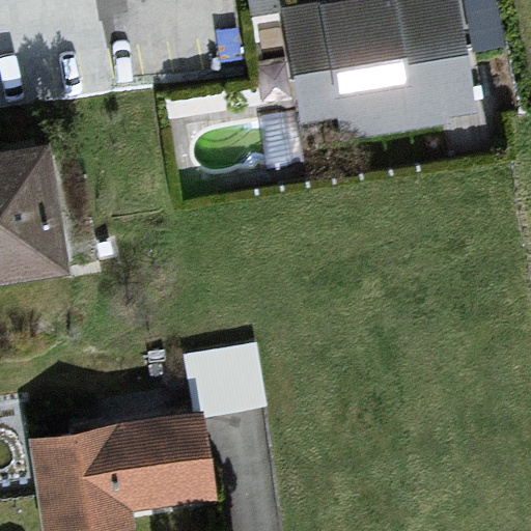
[(291,12),(283,15),(300,123),(334,118),(359,134),(476,116),(457,0),(317,0),(319,8),(291,12)]
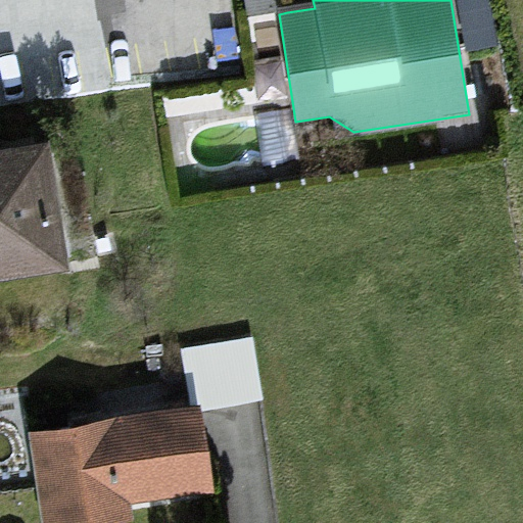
[(485,0),(454,0),(462,47),(492,42),(485,0)]
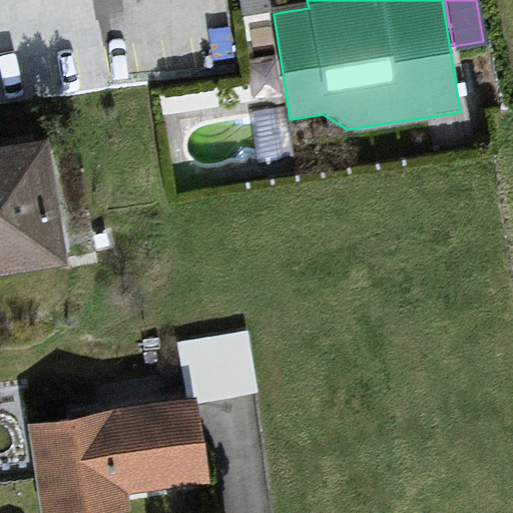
[(0,263),(62,254),(46,137),(0,143),(0,263)]
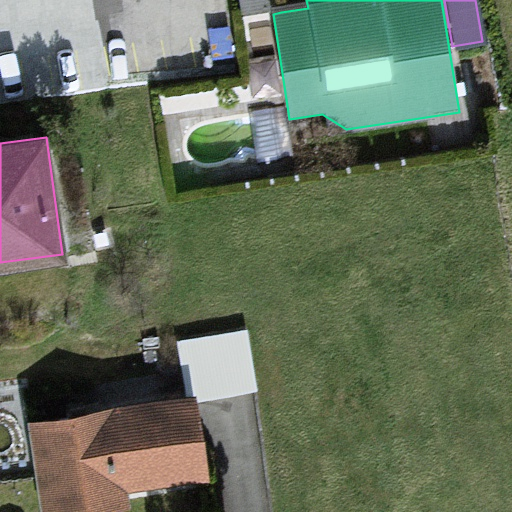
[(248,327),(176,339),(185,394),(196,393),(197,398),(257,389),(248,327)]
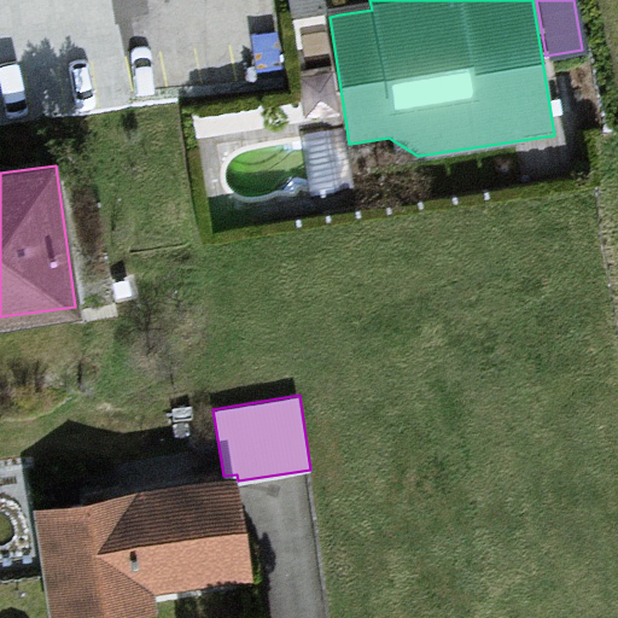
[(223,476),(40,500),(56,617),(145,606),(141,583),(249,570),(238,481),(237,474),(223,476)]
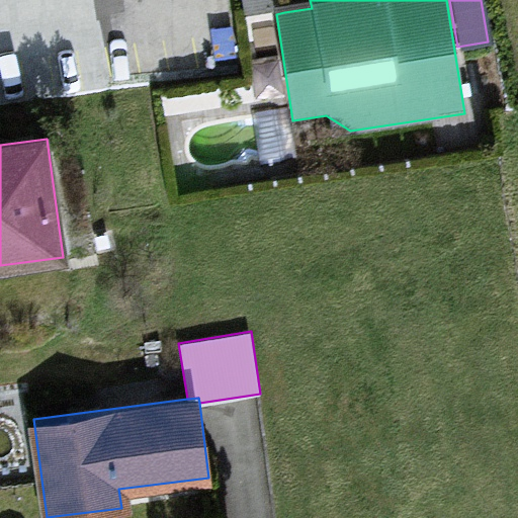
All buildings are outlined.
